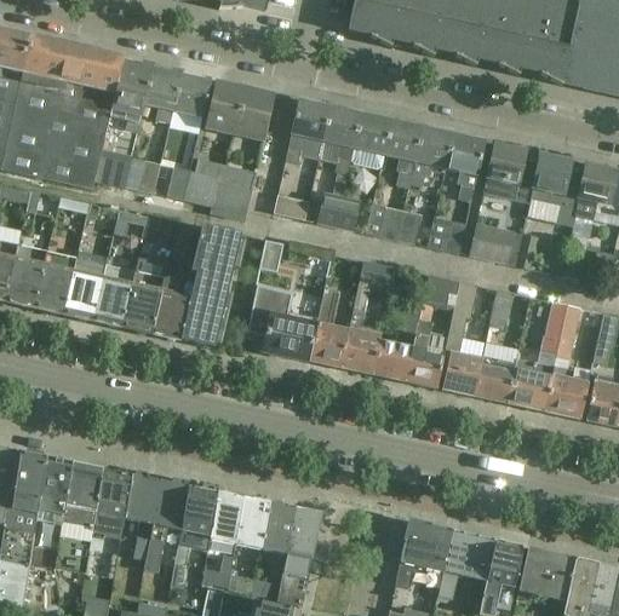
[(177,0),(221,0),(219,10),(242,9),(245,0),(254,0),(268,4),(268,0),(177,0)]
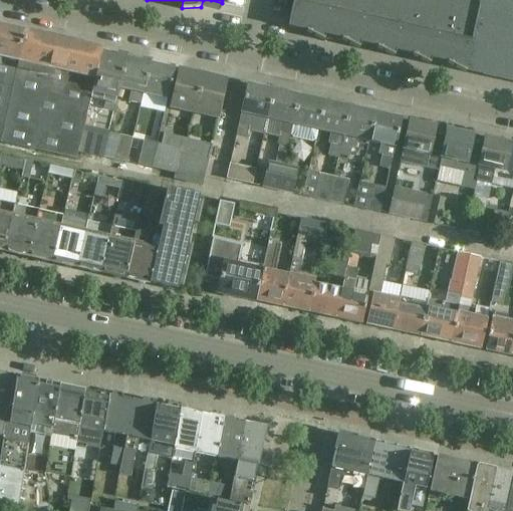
[(415,45),(413,54),(431,63),(434,50),(450,53),(448,61),(466,70),(468,63),(512,72),(512,0),(293,0),(290,18),(309,22),(307,30),(324,39),(327,26),(344,30),(342,38),(359,47),(362,34),(379,38),(377,46),(396,55),(398,42),(415,45)]
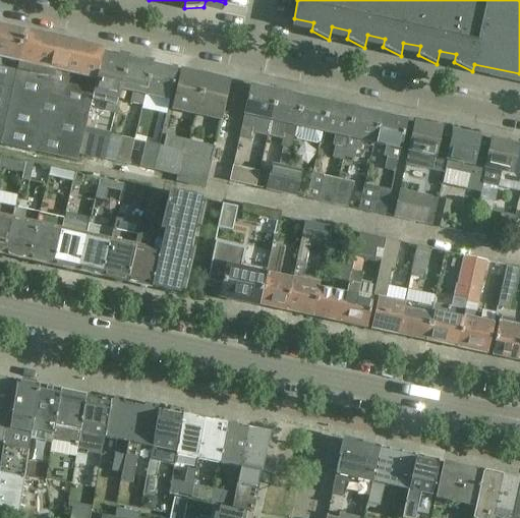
[(0,23),(0,139),(3,140),(29,30),(0,23)]
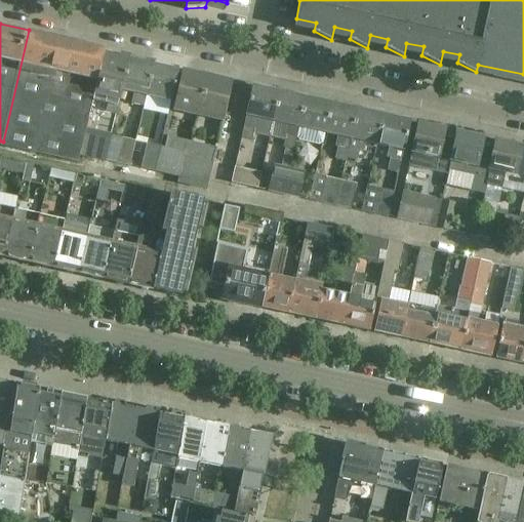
[(105,47),(29,30),(3,142),(5,143),(5,145),(82,162),(84,154),(82,153),(85,139),(94,97),(104,52),(105,47)]
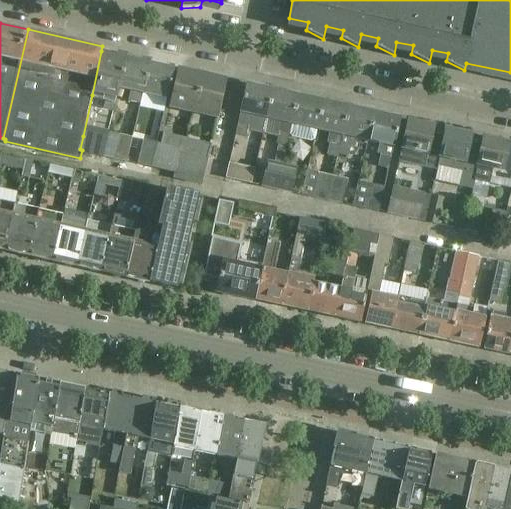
[(118,54),(101,51),(92,95),(105,98),(103,107),(115,109),(120,85),(126,56),(125,57),(118,56),(118,54)]
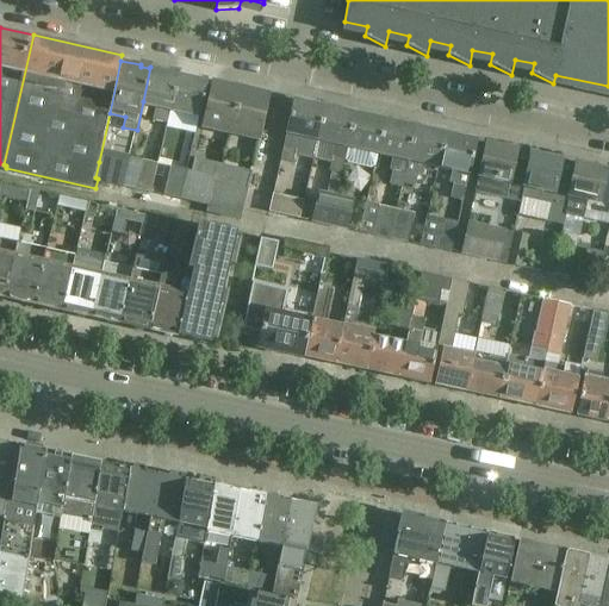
[(151,67),(150,67),(143,101),(156,105),(154,119),(168,122),(172,107),(179,73),(178,75),(169,73),(169,72),(150,68),(151,67)]
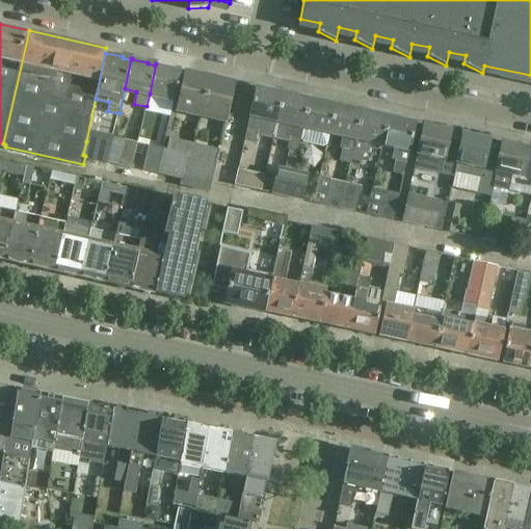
[(157,63),(156,63),(150,94),(175,100),(182,70),(181,70),(180,71),(173,70),(174,69),(156,64),(157,63)]
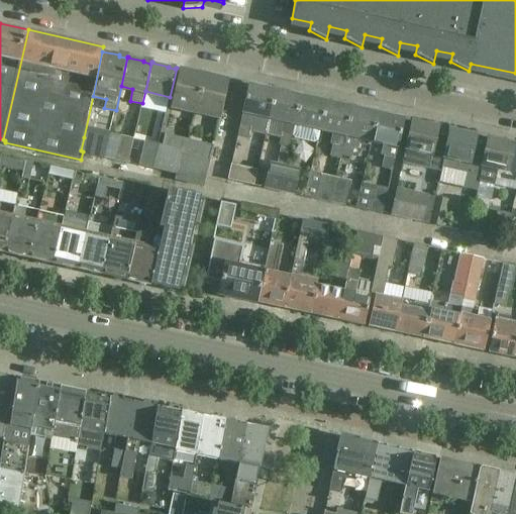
[(181,69),(176,88),(172,107),(196,112),(204,74),(181,69)]
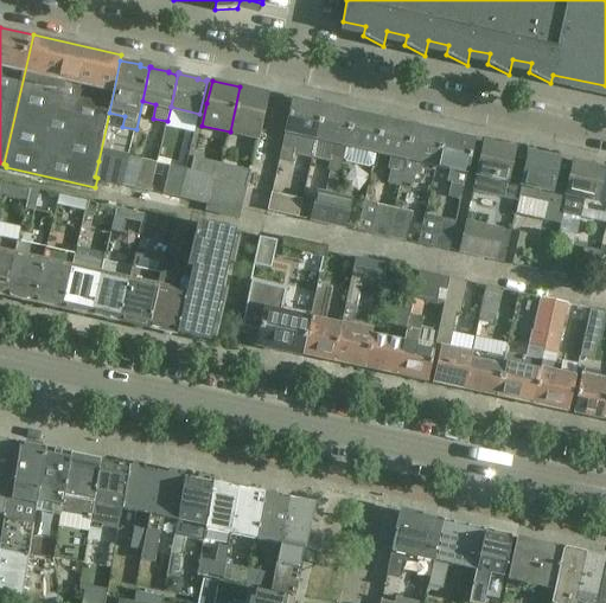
[(268,92),(240,87),(230,132),(257,138),(268,92)]
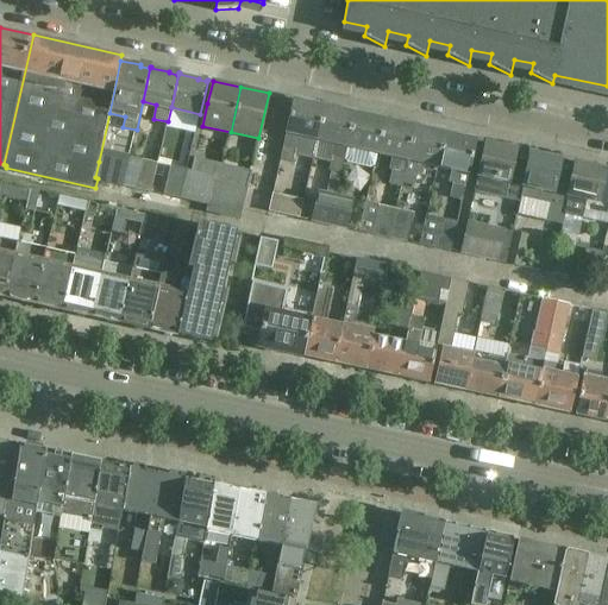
[(324,105),(294,98),(281,158),(294,161),(299,134),(317,138),(324,105)]
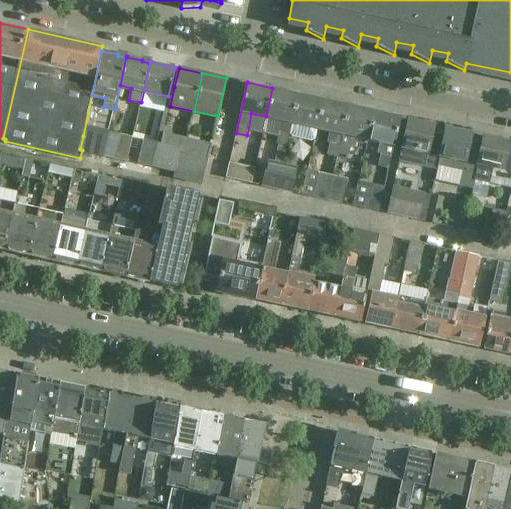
[(290,92),(272,88),(266,116),(280,120),(278,131),(279,131),(277,142),(279,142),(275,160),(269,159),(263,184),(277,187),(282,162),(284,162),(290,133),(289,132),(297,95),(290,94),(290,92)]
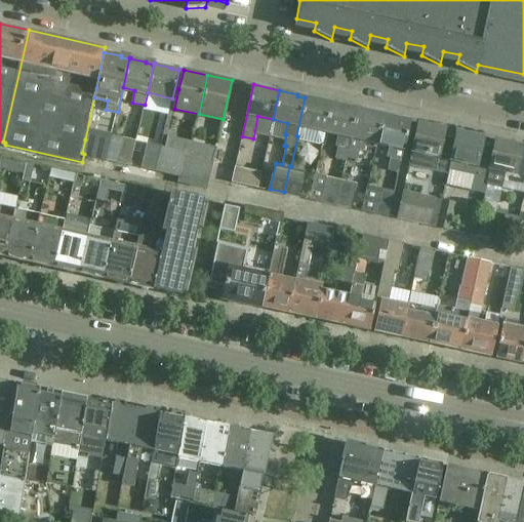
[(306,96),(305,97),(296,135),(297,136),(299,139),(319,144),(324,142),(326,131),(332,103),(306,96)]
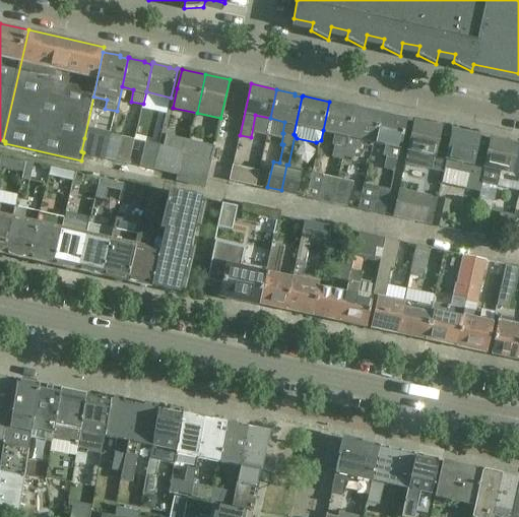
[(346,105),(329,102),(323,130),(335,132),(333,143),(335,144),(333,156),(342,158),(353,109),(345,107),(346,105)]
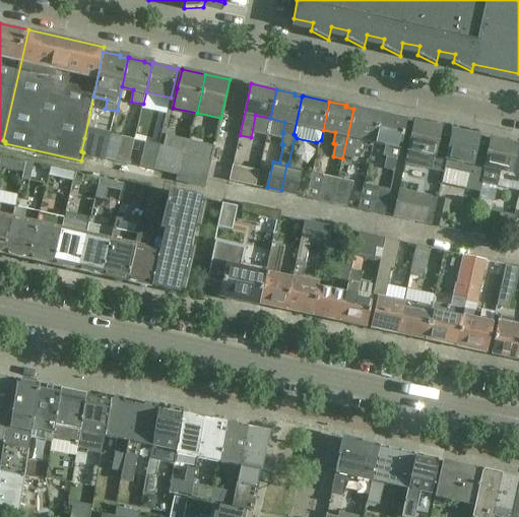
[(353,107),(353,109),(342,158),(354,162),(357,148),(360,149),(362,138),(375,141),(381,113),(353,107)]
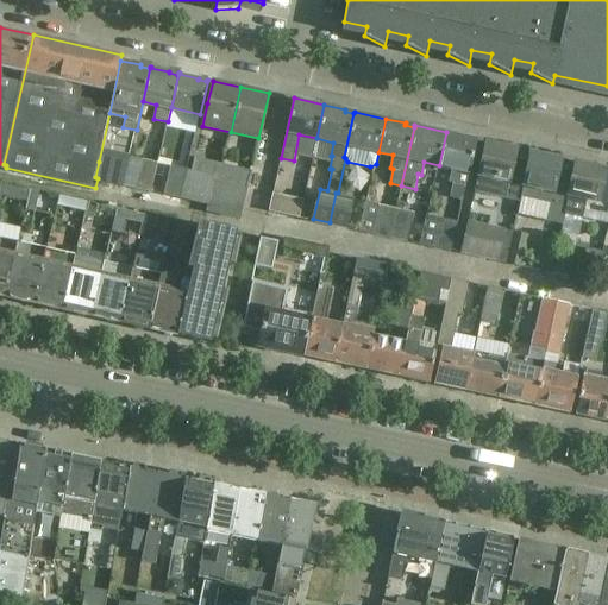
[(476,139),(446,132),(439,165),(437,176),(451,178),(450,181),(453,182),(450,195),(463,199),(476,139)]
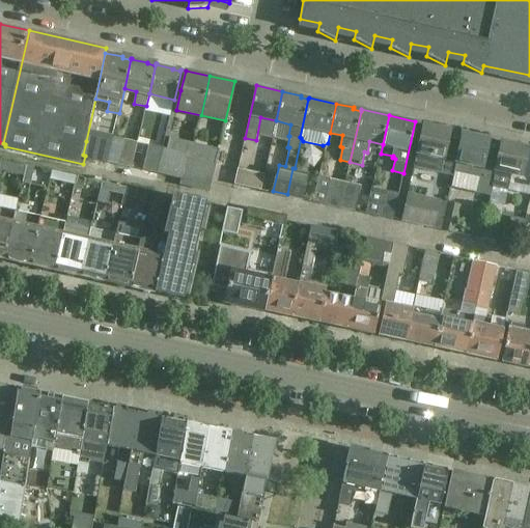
[(424,122),(419,142),(414,165),(453,174),(461,142),(448,140),(450,129),(424,122)]
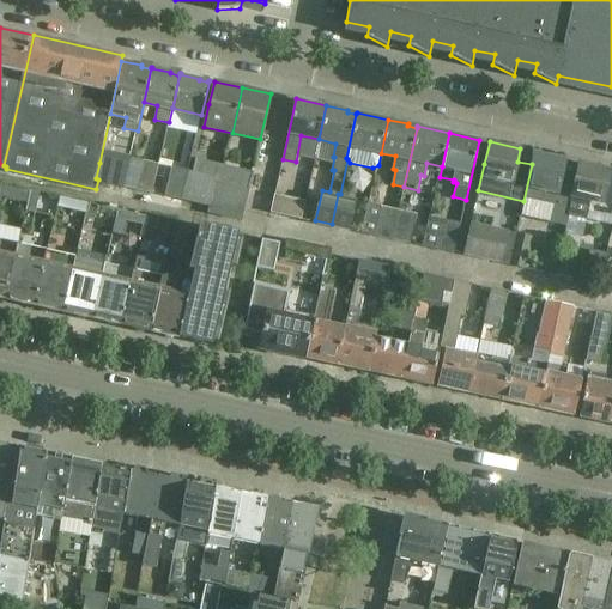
[(565,159),(534,151),(532,164),(523,201),(521,213),(567,223),(569,214),(576,175),(563,171),(565,159)]
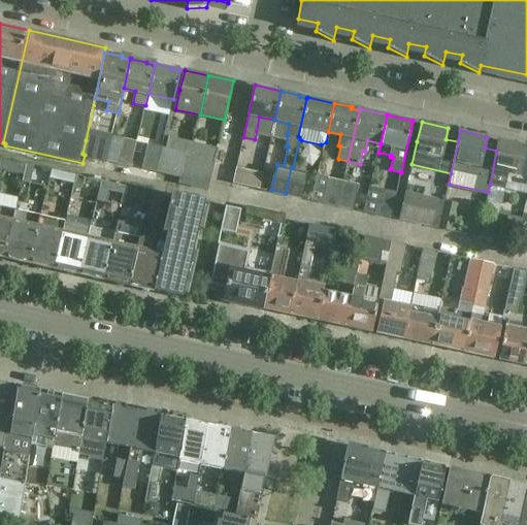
[(100,143),(86,140),(83,154),(85,155),(107,160),(113,133),(103,131),(100,143)]
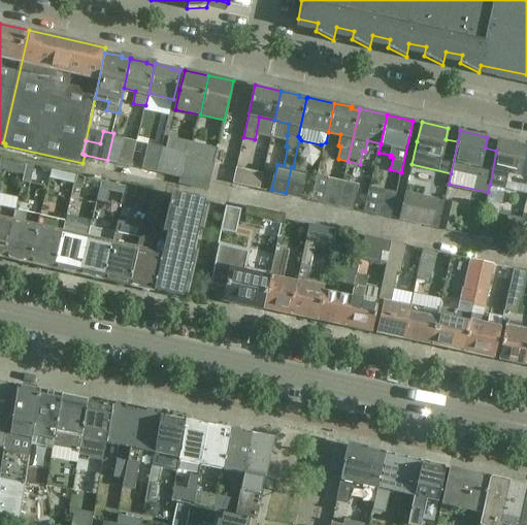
[(117,134),(113,133),(107,160),(131,166),(137,140),(117,135),(117,134)]
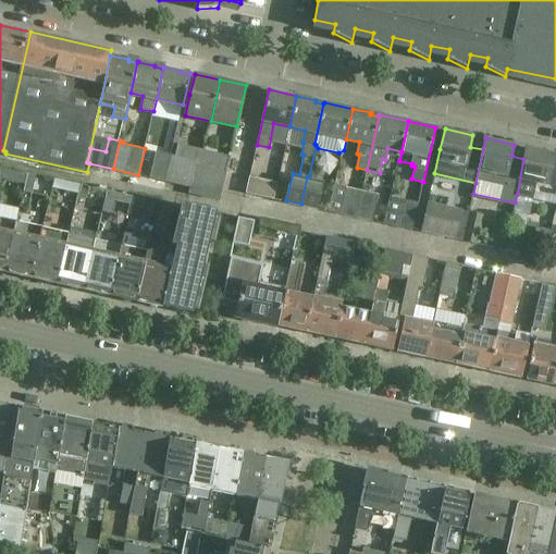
[(178,143),(176,152),(197,158),(199,148),(178,143)]
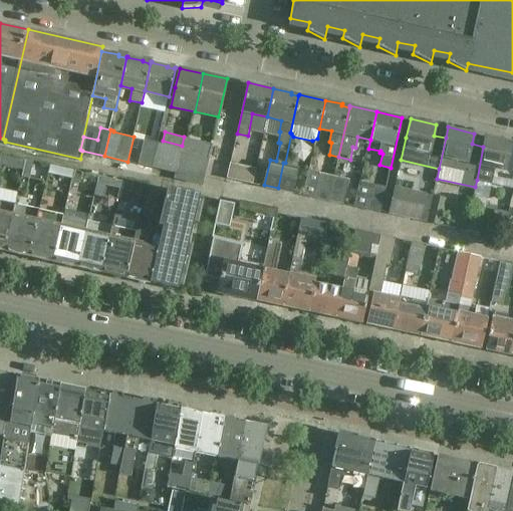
[(511,142),(486,136),(483,147),(477,180),(492,183),(493,176),(512,180),(512,153),(509,152),(511,142)]
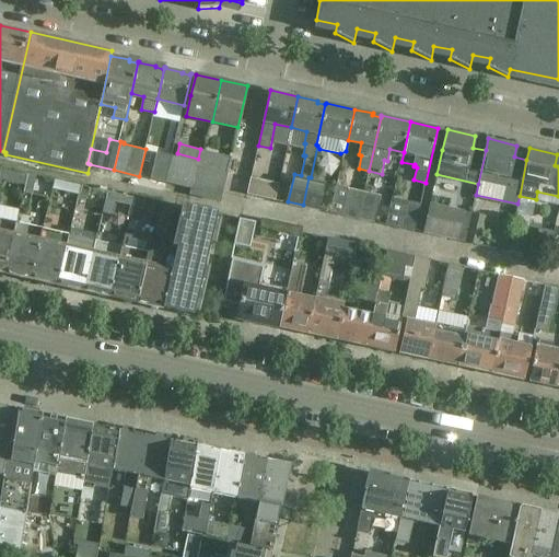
[(152,177),(166,181),(173,152),(159,149),(152,177)]
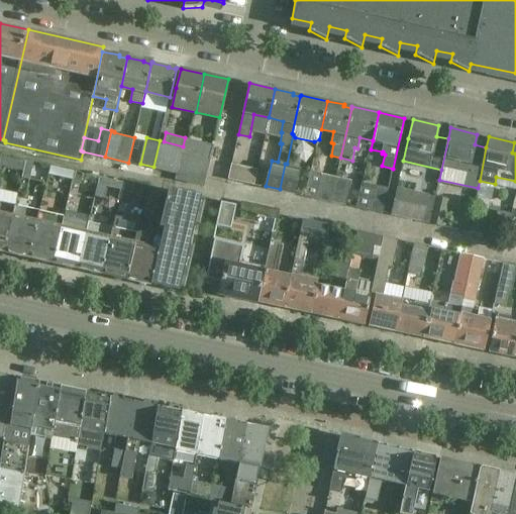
[(213,143),(185,137),(183,146),(184,146),(183,151),(210,158),(213,143)]
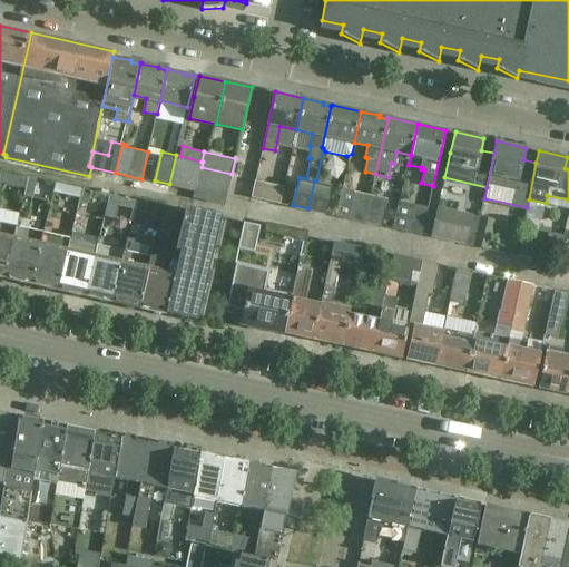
[(180,156),(176,155),(169,184),(196,189),(202,167),(203,162),(202,162),(180,156)]
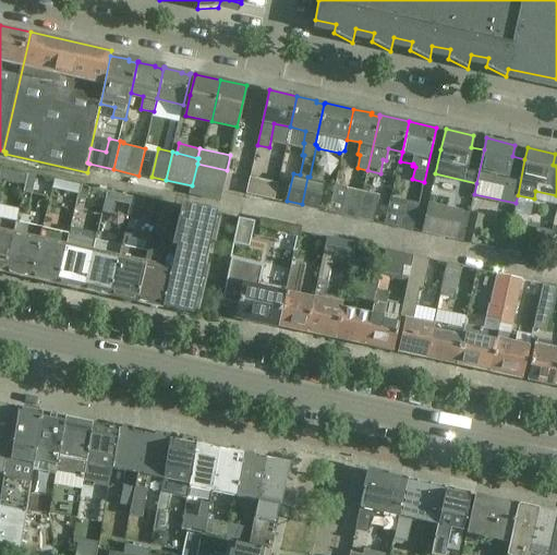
[(227,170),(197,164),(192,185),(191,192),(219,200),(227,170)]
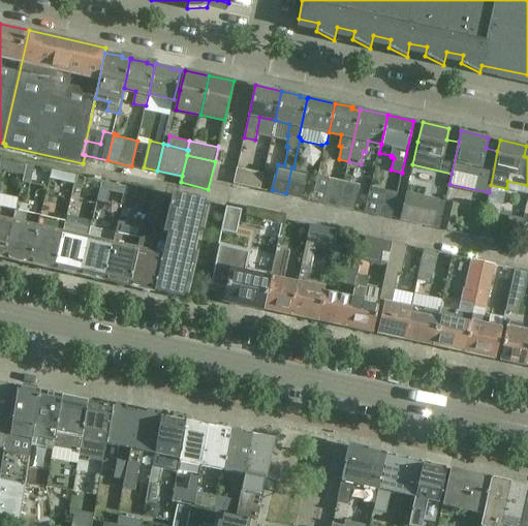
[(27,163),(1,158),(0,162),(0,167),(24,174),(27,163)]
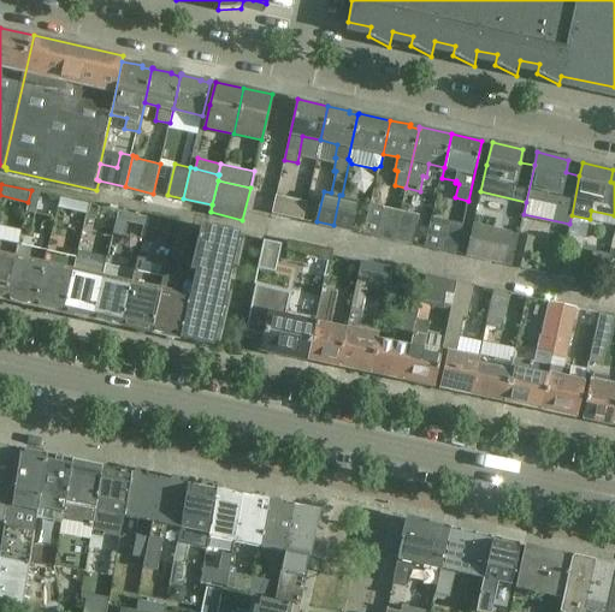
[(307,201),(277,194),(273,212),(302,218),(307,201)]
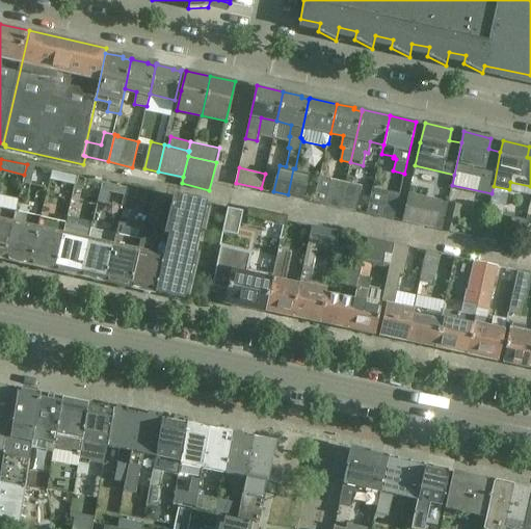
[(293,168),(288,194),(302,197),(309,172),(295,168),(293,168)]
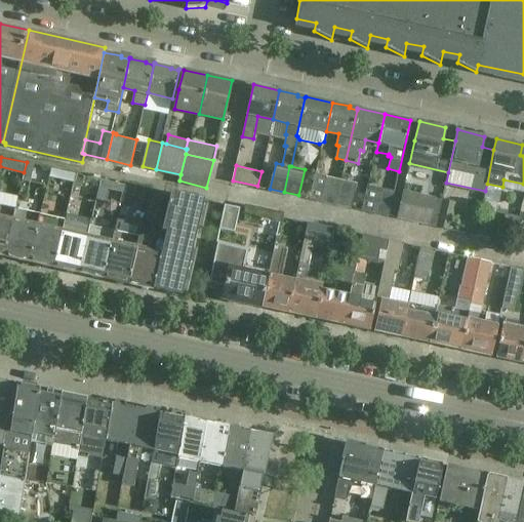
[(78,173),(52,167),(50,176),(74,181),(76,182),(78,173)]
